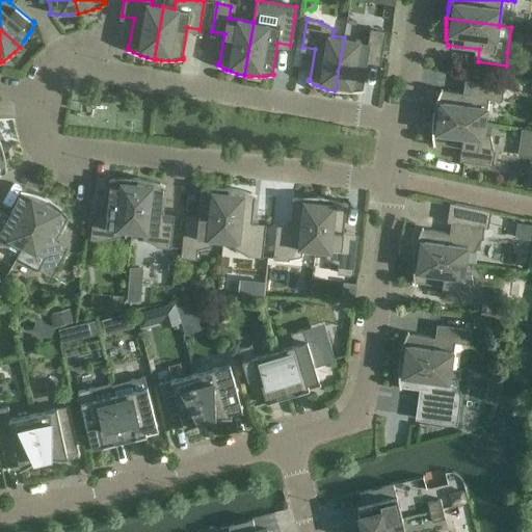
[(344,37),(335,90),(342,91),(349,91),(356,91),(364,90),(364,89),(363,89),(368,58),(380,60),(384,32),(371,30),(369,43),(344,37)]
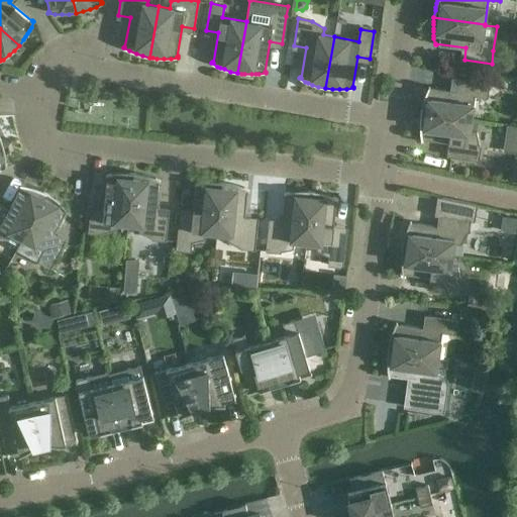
[(420,113),(472,120),(475,96),(487,97),(489,84),(452,79),(451,91),(429,88),(430,87),(429,87),(426,93),(423,100),(421,107),(420,113)]
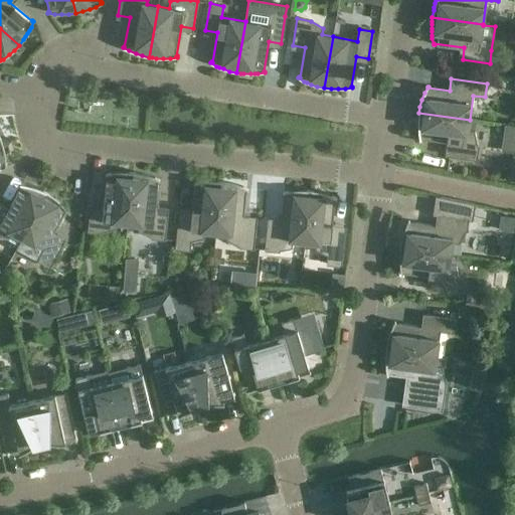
[(470,120),(418,113),(417,120),(417,127),(418,134),(419,141),(420,141),(420,139),(451,144),(450,156),(476,159),(478,146),(475,132),(469,131),(470,120)]
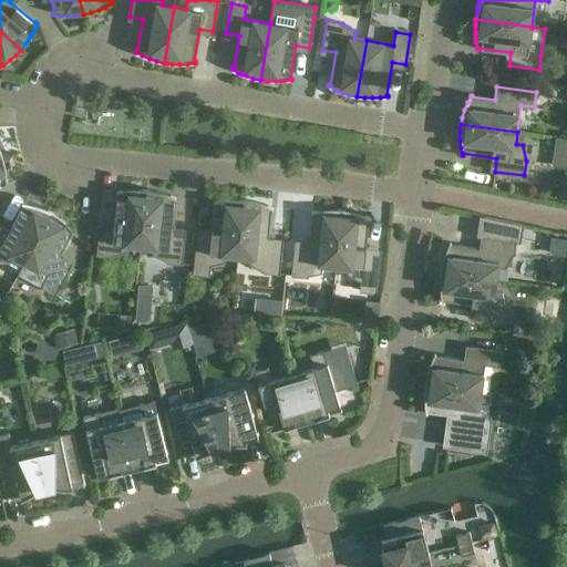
[(141,247),(146,189),(143,189),(138,189),(135,189),(131,189),(123,191),(115,193),(116,194),(117,193),(114,227),(101,225),(98,255),(112,257),(127,253),(129,245),(141,247)]
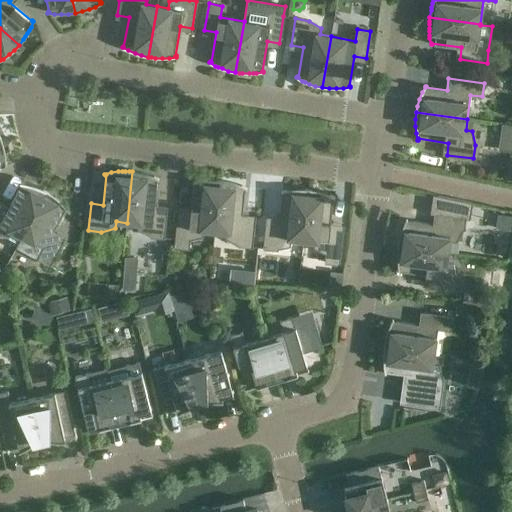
[(132,171),(127,223),(138,224),(137,231),(150,237),(163,238),(166,211),(154,210),(157,180),(158,180),(159,179),(153,176),(146,174),(139,172),(132,171)]
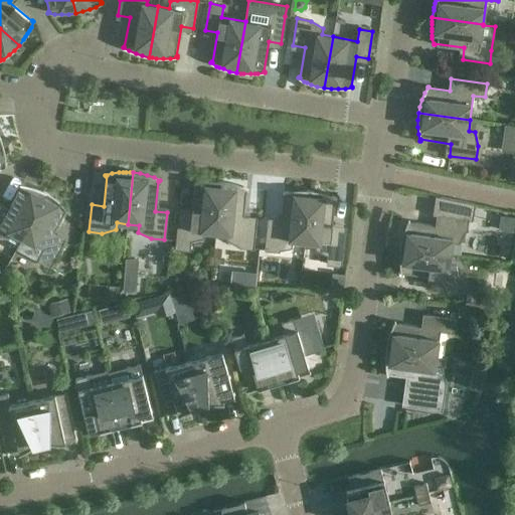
[(216,233),(221,181),(214,181),(207,181),(200,182),(193,184),(194,185),(195,184),(192,215),(179,213),(176,248),(189,250),(190,242),(204,238),(205,231),(216,233)]
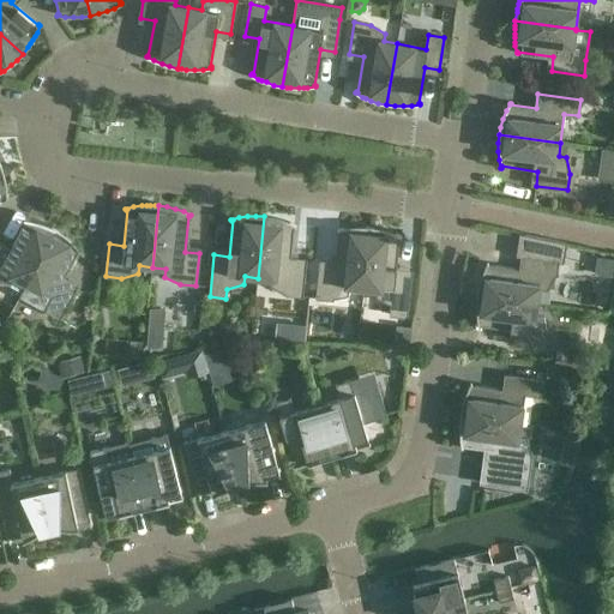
[(264,216),(258,278),(271,280),(270,287),(286,295),(301,296),(305,264),(290,263),(294,227),(295,227),(296,226),(288,222),(284,221),(281,220),(276,218),(272,217),(268,217),(264,216)]
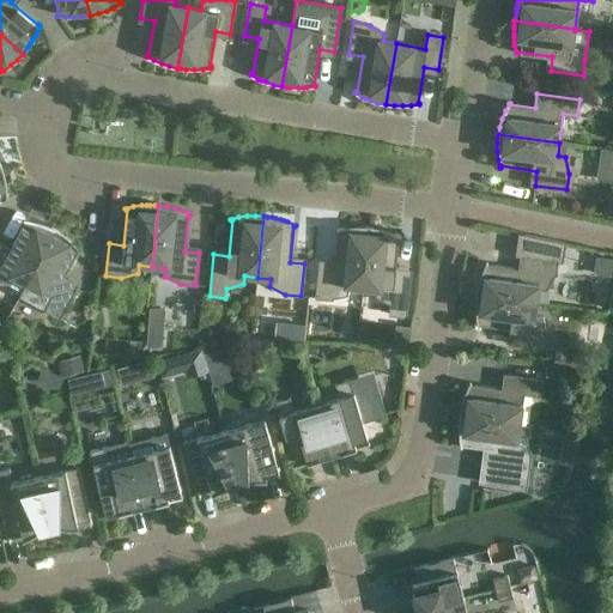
[(0,283),(11,285),(14,278),(26,284),(55,230),(52,228),(48,226),(40,223),(31,220),(24,219),(24,220),(25,220),(7,253),(0,248),(0,283)]
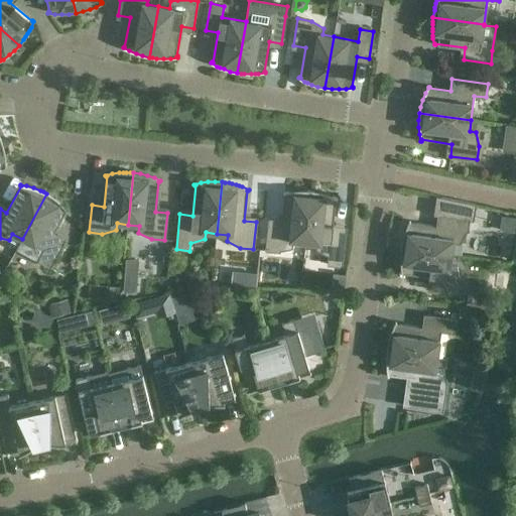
[(310,191),(310,190),(302,190),(295,190),(288,191),(282,194),(283,195),(284,195),(281,225),(269,223),(266,250),(279,252),(280,240),(305,243),(310,191)]
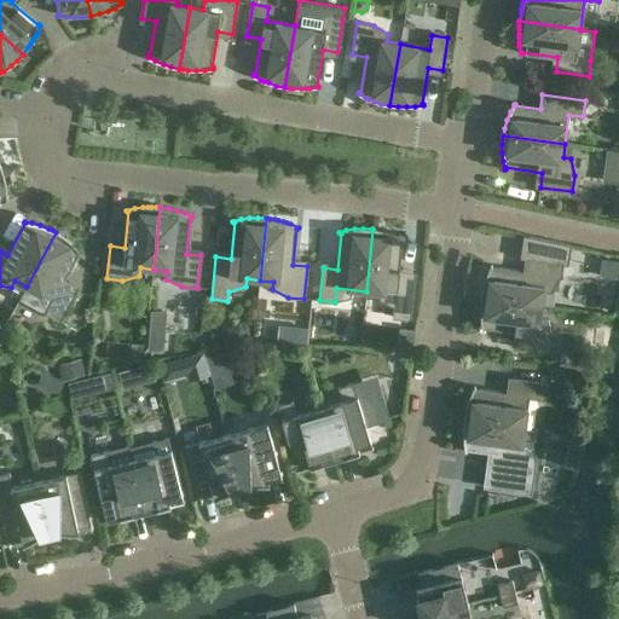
[(372,230),(366,291),(380,293),(379,300),(394,308),(393,318),(410,319),(414,277),(399,276),(403,239),(404,239),(405,238),(397,235),(389,232),(385,231),(381,231),(372,230)]
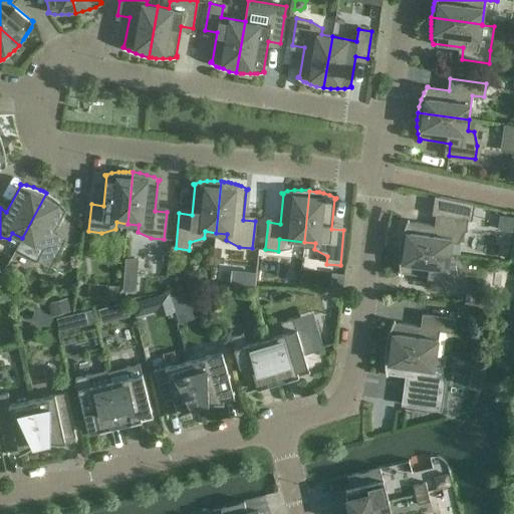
[(46,193),(22,238),(16,248),(58,271),(66,256),(57,252),(62,243),(52,237),(66,210),(67,211),(68,210),(65,208),(63,205),(58,200),(52,196),(46,193)]
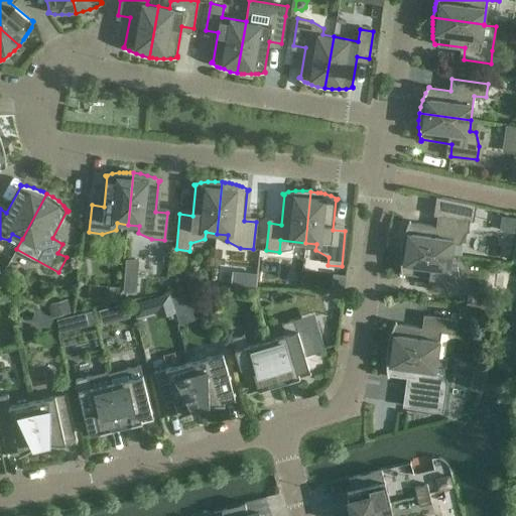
[(400,248),(453,255),(454,244),(461,245),(467,232),(469,221),(474,222),(476,206),(435,197),(432,217),(436,217),(435,227),(410,223),(410,222),(409,221),(406,228),(405,231),(404,234),(402,241),(401,244),(400,248)]
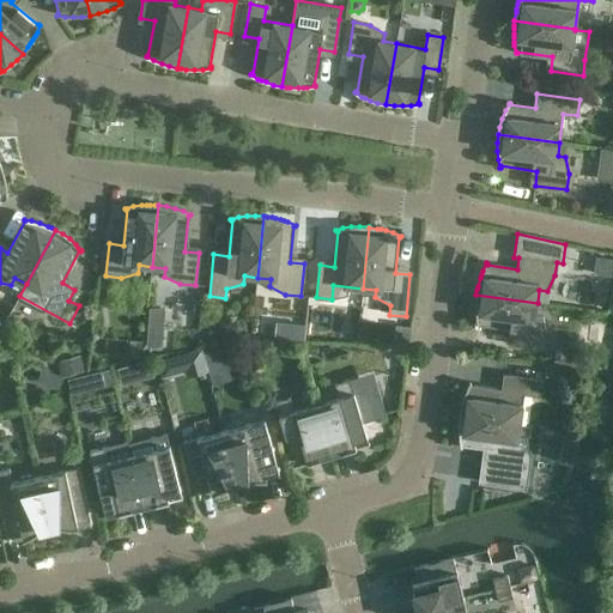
[(538,303),(475,295),(475,298),(475,303),(475,311),(475,315),(475,320),(478,328),(479,327),(479,326),(515,332),(513,346),(545,350),(547,334),(544,317),(535,316),(538,303)]
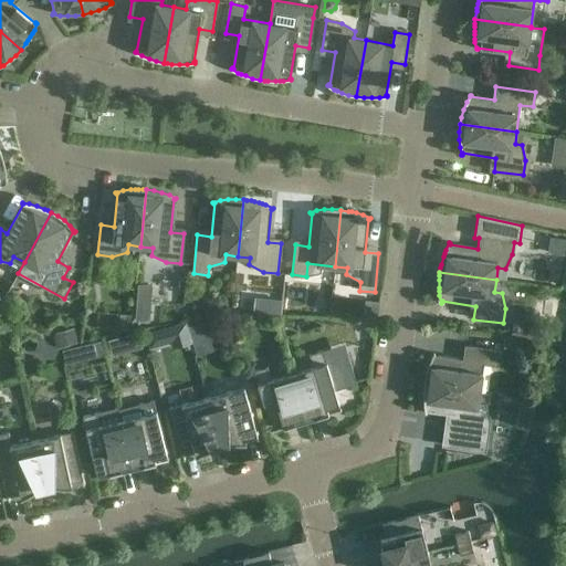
[(149,323),(153,286),(138,284),(135,322),(149,323)]
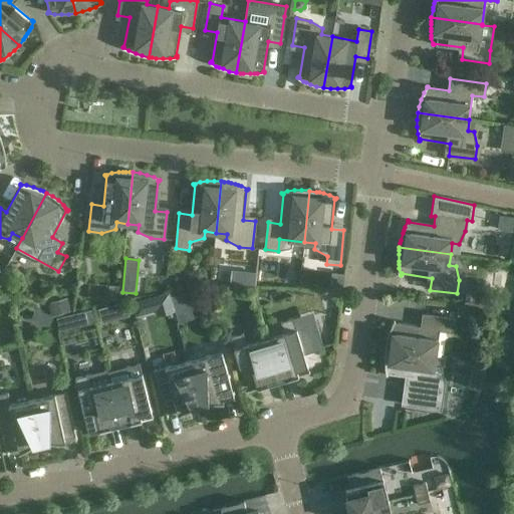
[(253,275),(240,275),(240,284),(253,284),(253,275)]
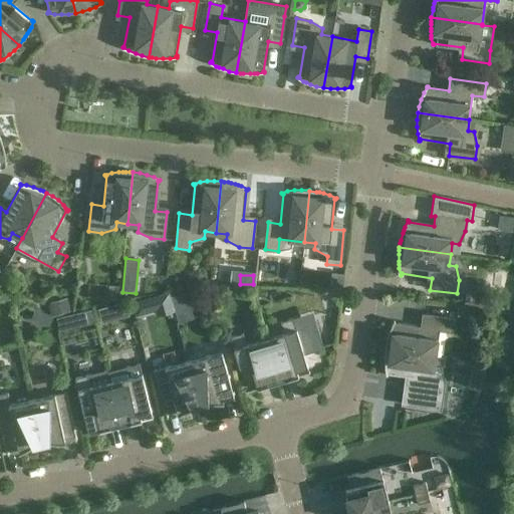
[(115,299),(117,287),(109,286),(107,298),(115,299)]
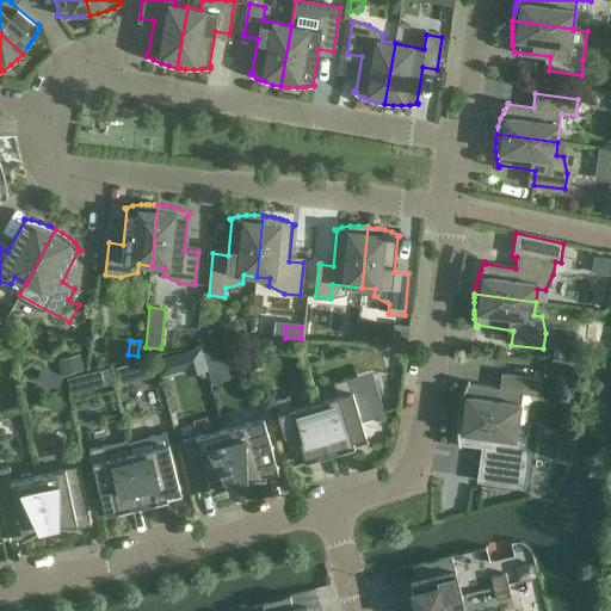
[(80,356),(59,360),(62,375),(84,370),(80,356)]
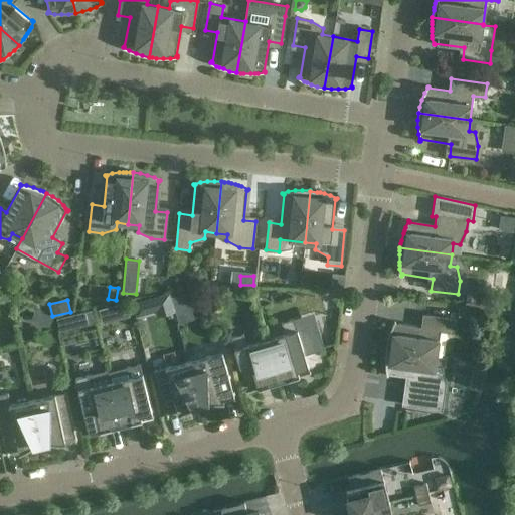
[(266,339),(279,382),(288,379),(288,380),(310,373),(305,355),(324,349),(313,313),(281,322),(285,334),(266,339)]
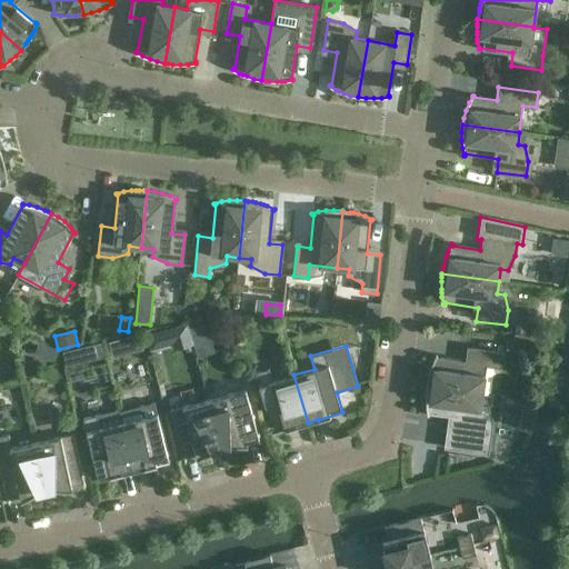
[(427,385),(483,392),(487,366),(499,368),(501,352),(472,349),(470,362),(437,357),(437,356),(436,356),(435,359),(432,362),(430,370),(429,373),(428,377),(427,385)]
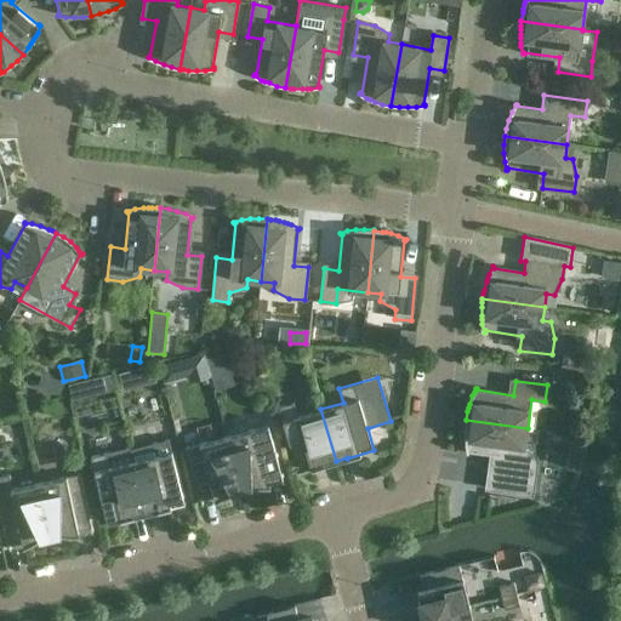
[(336,461),(320,409),(297,416),(294,403),(278,406),(298,473),(324,465),(336,461)]
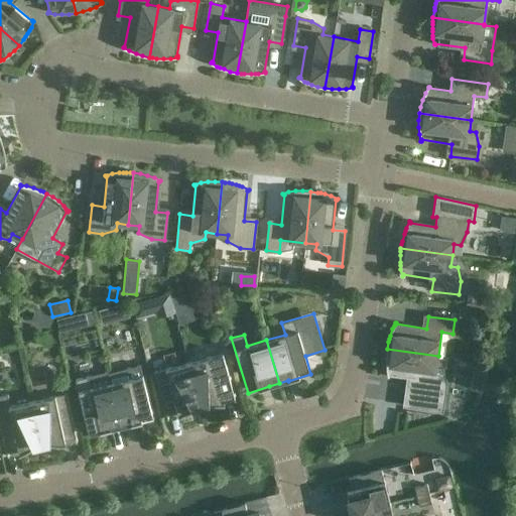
[(387,349),(386,356),(386,363),(386,367),(387,370),(388,377),(389,377),(389,376),(407,378),(403,405),(442,410),(446,382),(442,369),(436,368),(438,356),(387,349)]
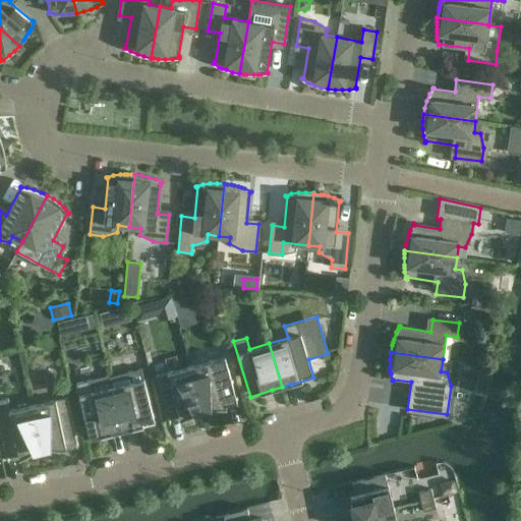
[(190,366),(203,411),(204,411),(203,408),(209,407),(209,408),(227,408),(227,407),(226,407),(226,404),(236,401),(237,405),(238,405),(225,356),(190,366)]
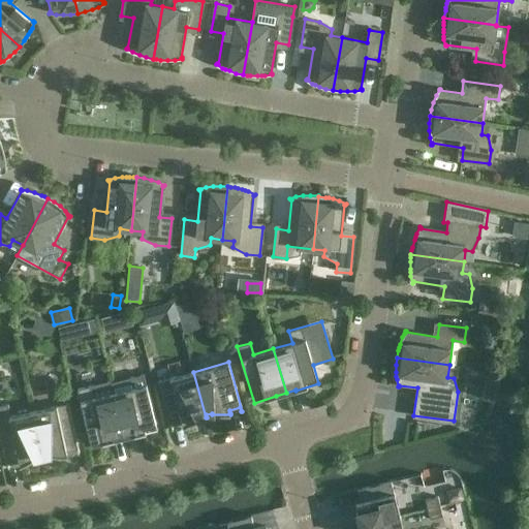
[(206,417),(193,372),(158,381),(172,431),(173,430),(172,426),(182,424),(183,426),(183,427),(184,428),(199,418),(198,416),(205,415),(206,417)]
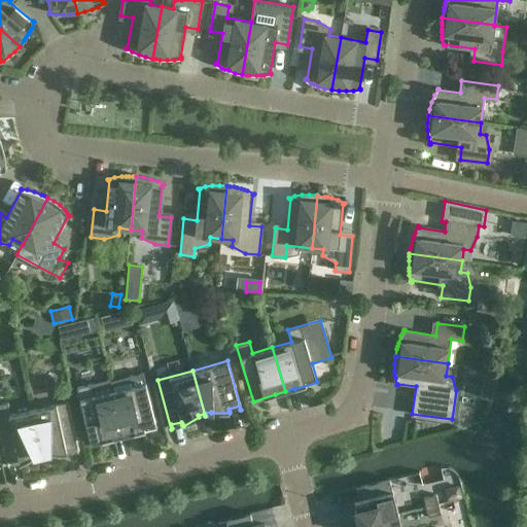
[(124,435),(113,391),(110,379),(77,387),(91,445),(114,438),(113,437),(124,435)]
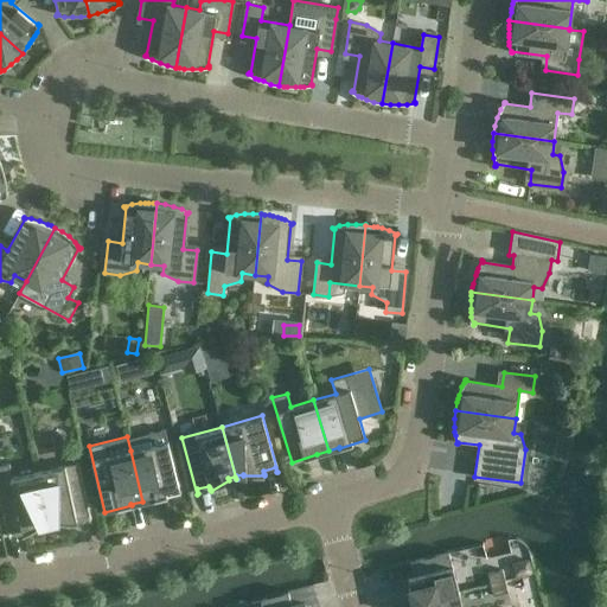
[(131,451),(142,502),(154,498),(154,499),(180,493),(167,441),(131,451)]
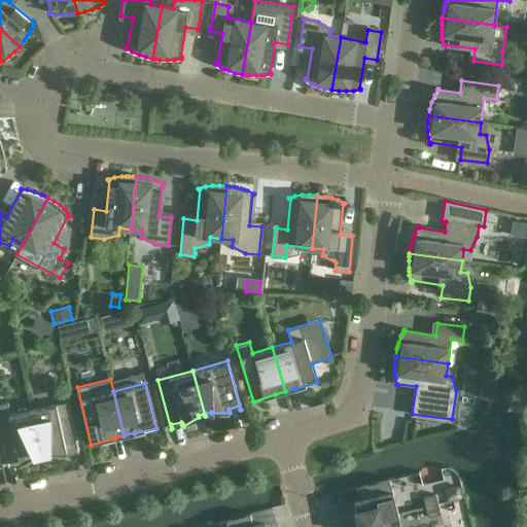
[(42,456),(33,410),(10,415),(8,402),(0,403),(0,429),(8,467),(9,466),(8,462),(19,460),(20,463),(20,464),(36,456),(35,455),(41,453),(42,456)]
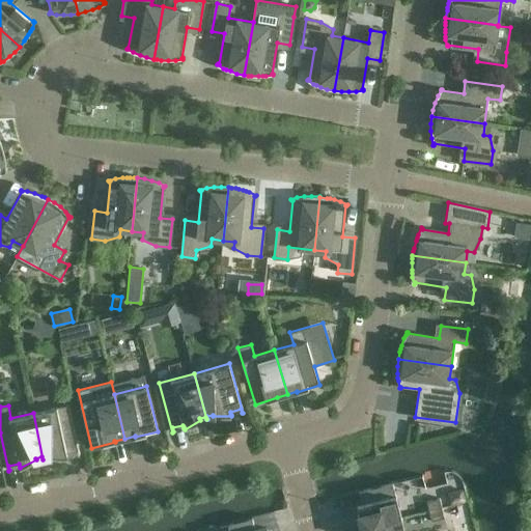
[(33,413),(43,459),(44,459),(43,456),(49,455),(49,457),(67,457),(67,456),(66,453),(77,451),(78,455),(80,455),(68,406),(33,413)]
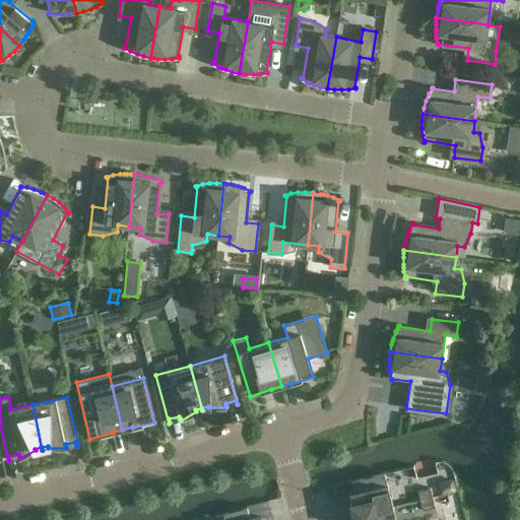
[(393,507),(388,485),(385,473),(351,482),(354,494),(349,495),(351,503),(350,503),(353,517),(393,507)]
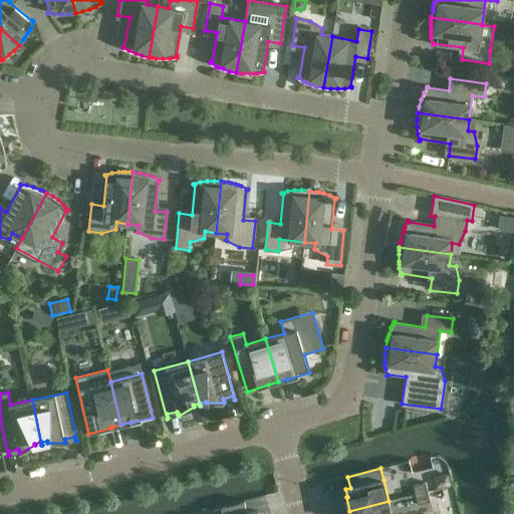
[(416,495),(428,492),(426,483),(413,486),(416,495)]
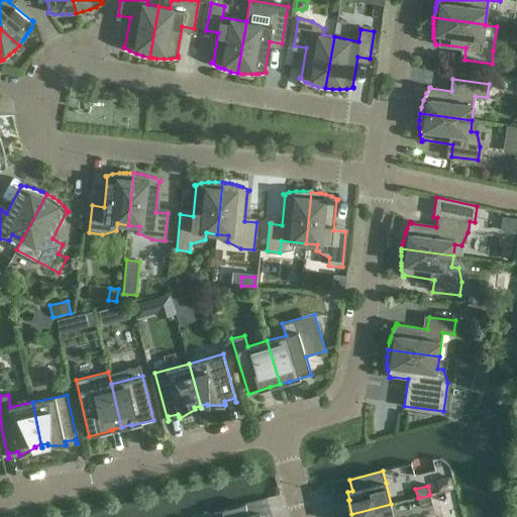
[(430,495),(418,498),(420,508),(432,505),(430,495)]
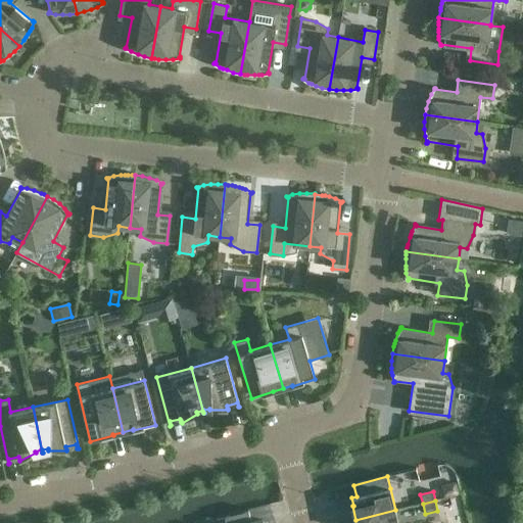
[(398,522),(395,510),(355,520),(355,522),(398,522)]
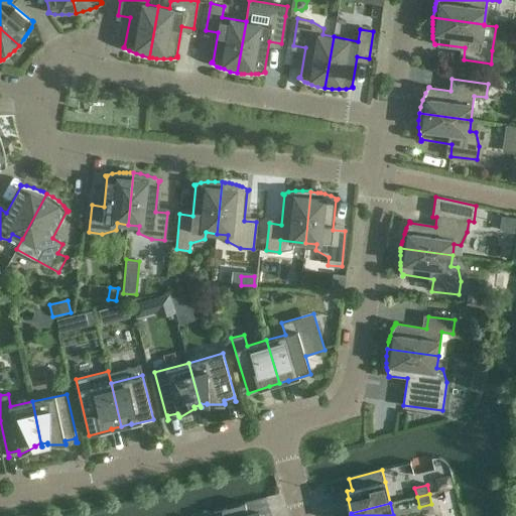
[(260,515),(260,513),(247,515),(245,504),(221,510),(222,515),(260,515)]
